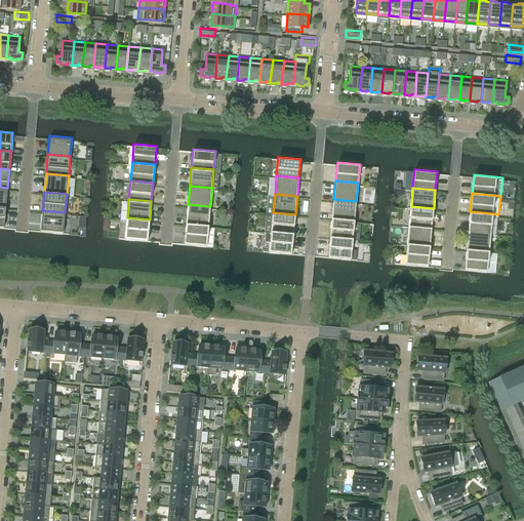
[(333,199),(332,217),(355,219),(356,201),(333,199)]
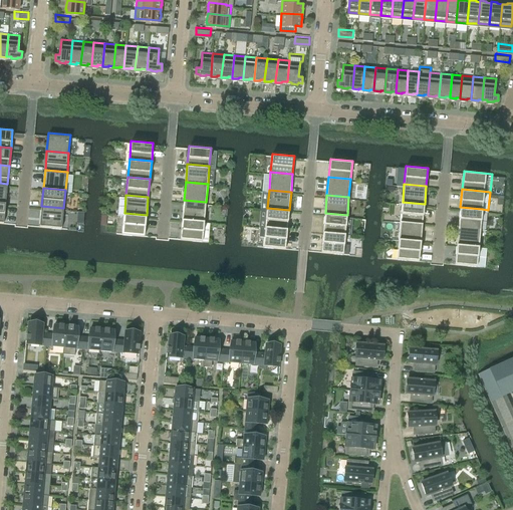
[(206,202),(184,200),(182,219),(204,221),(206,202)]
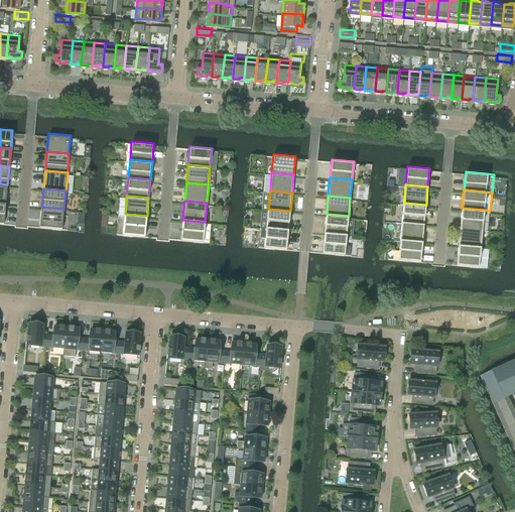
[(426,205),(404,203),(402,221),(424,223),(426,205)]
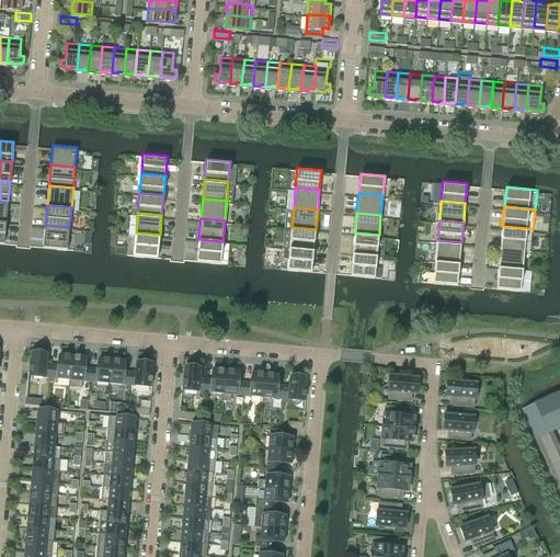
[(69,227),(45,225),(44,245),(68,247),(69,227)]
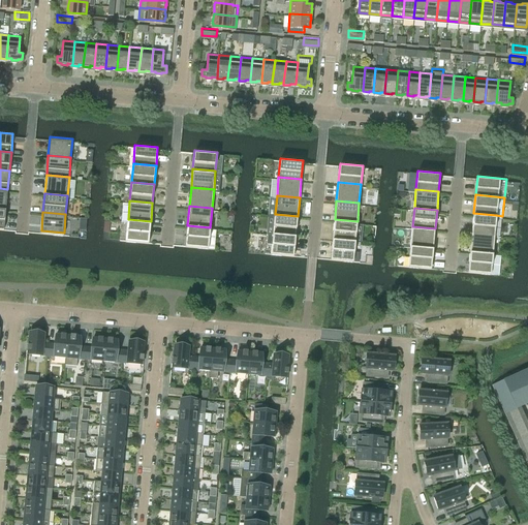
[(473,213),(472,232),(495,234),(496,215),(473,213)]
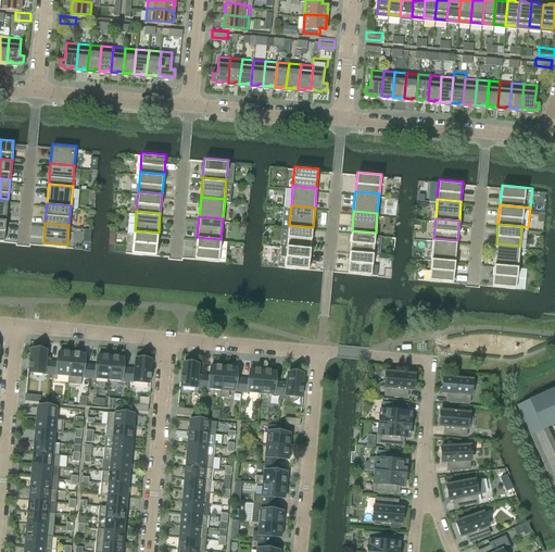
[(311,247),(313,227),(289,225),(287,245),(311,247)]
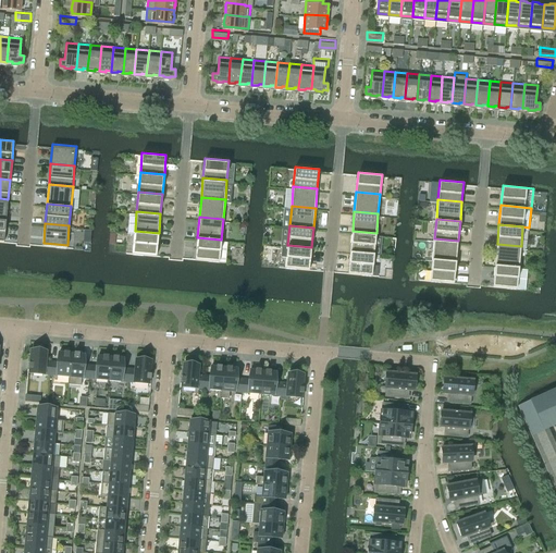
[(159,233),(135,231),(133,250),(157,253),(159,233)]
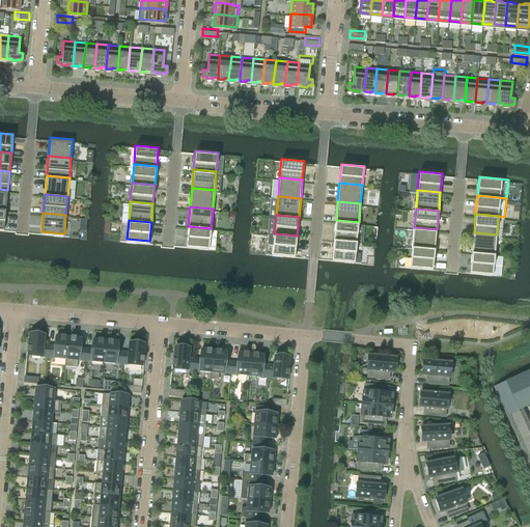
[(336,220),(334,239),(357,241),(359,222),(336,220)]
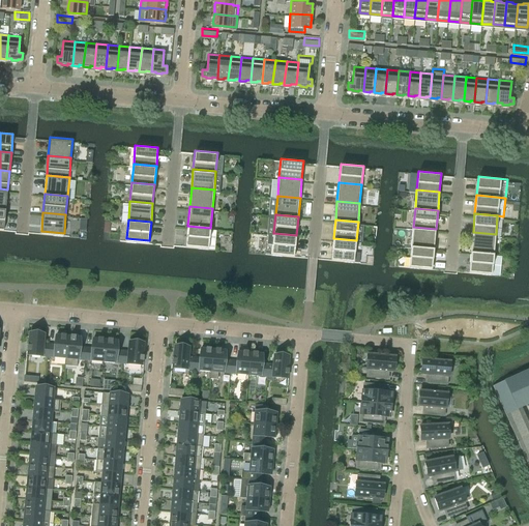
[(210,228),(187,226),(186,244),(209,246),(210,228)]
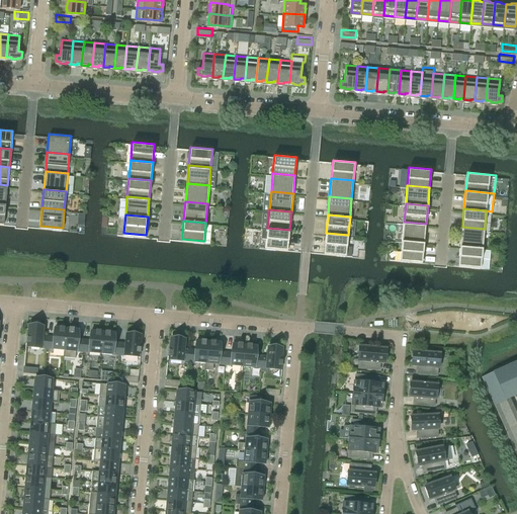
[(426,224),(404,222),(402,240),(424,242),(426,224)]
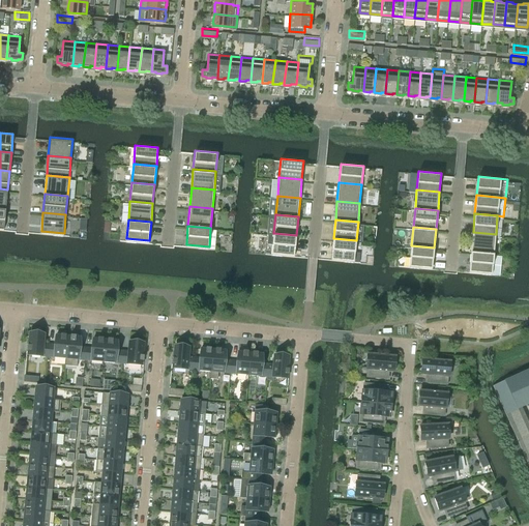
[(473,232),(471,251),(494,253),(496,234),(473,232)]
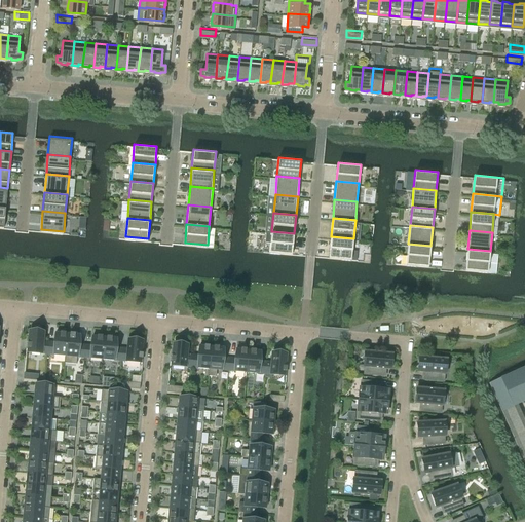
[(293,252),(294,233),(271,231),(266,231),(265,239),(271,240),(270,250),(293,252)]
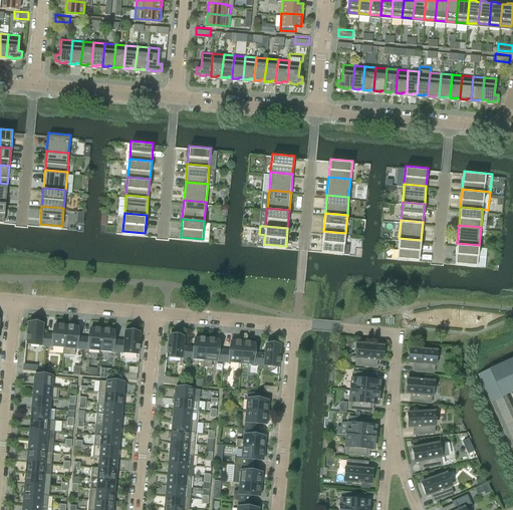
[(322,249),(321,249),(343,251),(349,252),(349,251),(349,242),(344,242),(345,233),(323,231),(322,249)]
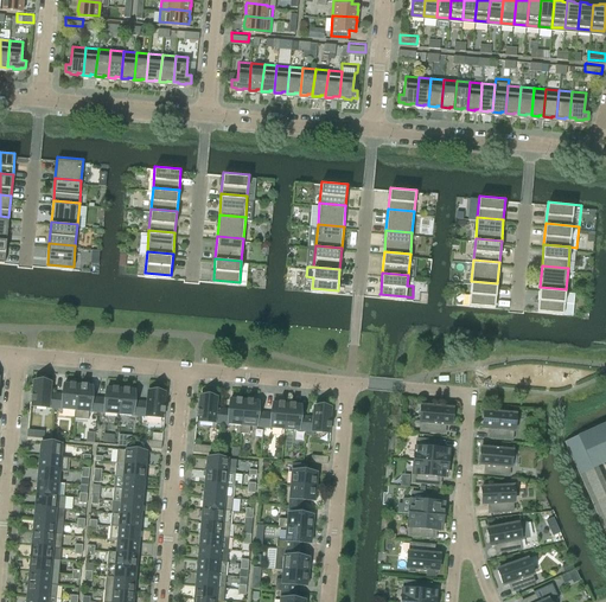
[(497,283),(471,281),(470,302),(496,305),(497,283)]
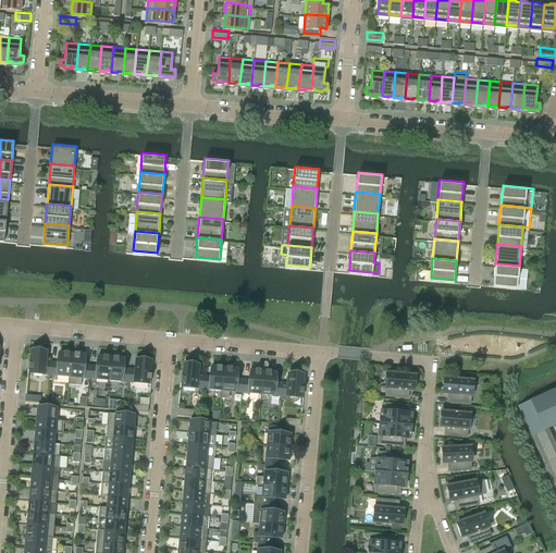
[(494,283),(517,286),(517,285),(519,266),(495,263),(494,283)]
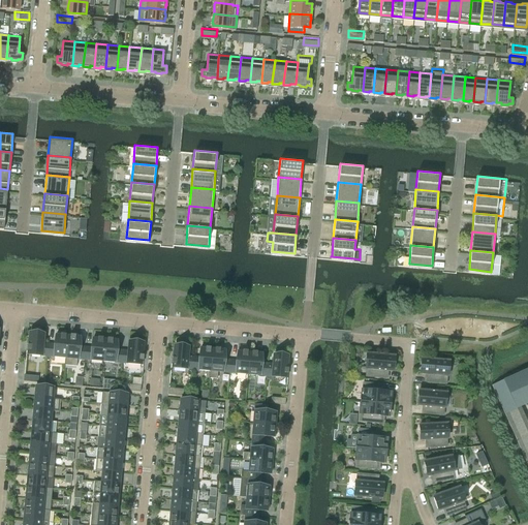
[(30,341),(28,341),(27,347),(29,347),(29,351),(49,353),(50,340),(42,339),(43,331),(31,329),(30,341)]
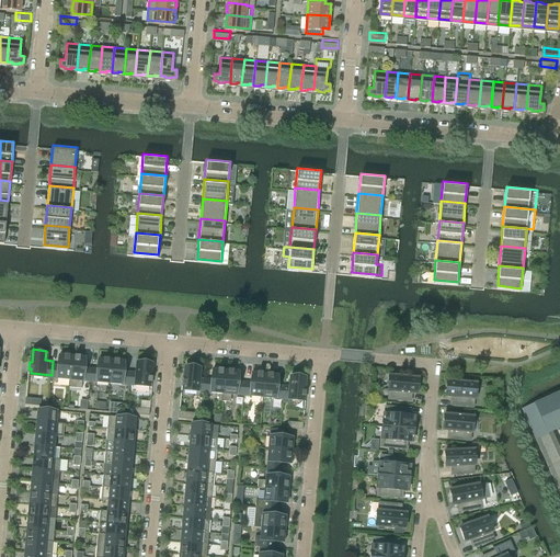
[(59,361),(53,361),(52,375),(70,376),(72,353),(60,352),(59,361)]
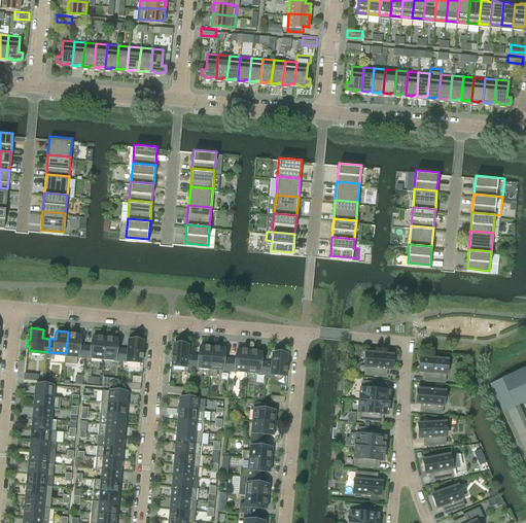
[(84,355),(86,342),(79,341),(80,333),(68,332),(66,353),(65,360),(77,361),(78,354),(84,355)]
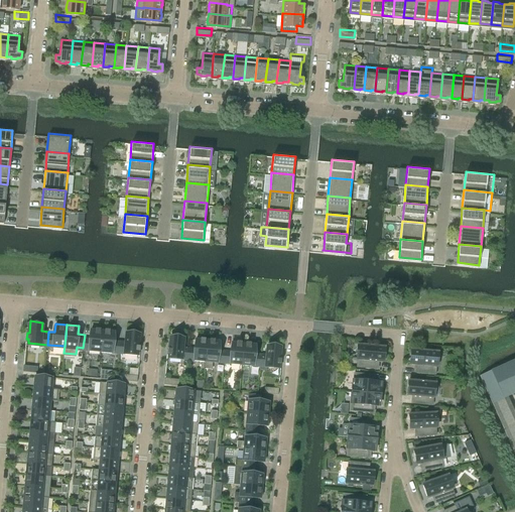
[(91,335),(85,335),(83,348),(101,349),(103,328),(91,327),(91,335)]
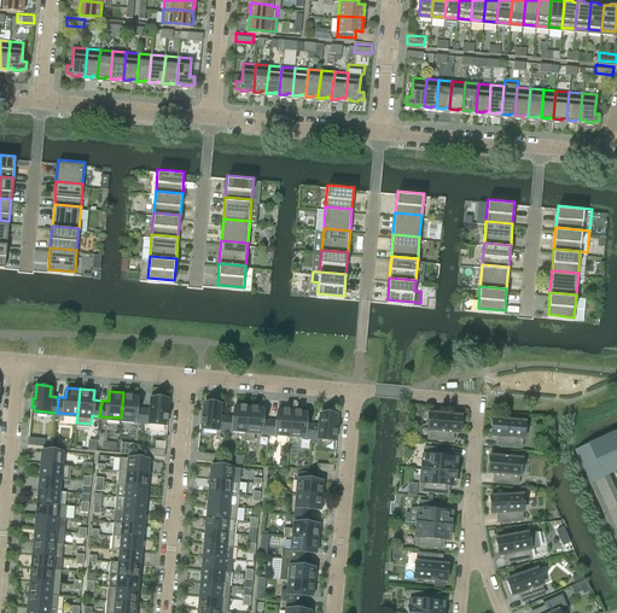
[(138,393),(123,392),(121,418),(143,420),(144,404),(137,404),(138,393)]
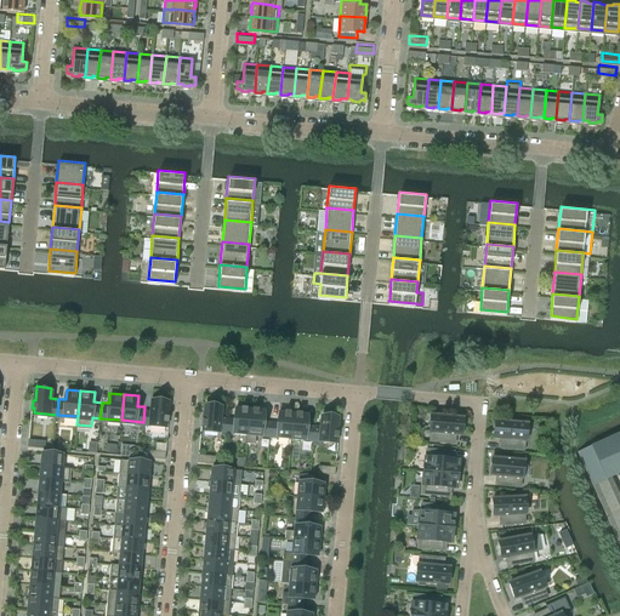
[(153,408),(144,406),(143,422),(166,425),(166,420),(169,420),(170,412),(166,412),(168,398),(153,397),(153,408)]
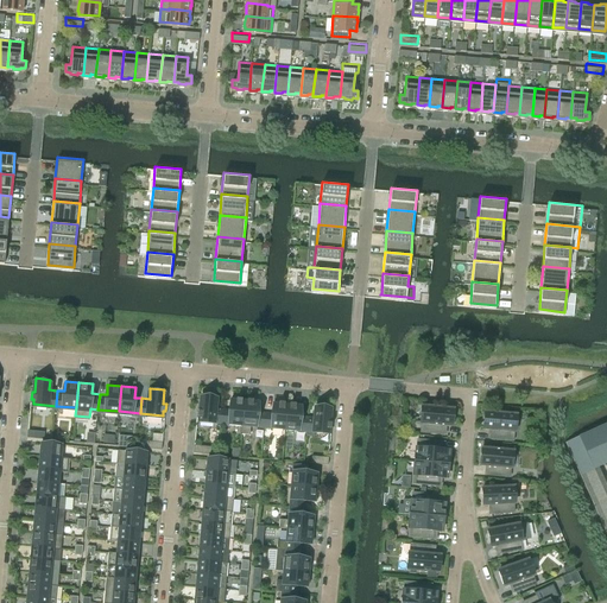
[(201,407),(198,407),(197,414),(200,414),(200,419),(222,420),(223,405),(216,405),(216,394),(202,393),(201,407)]
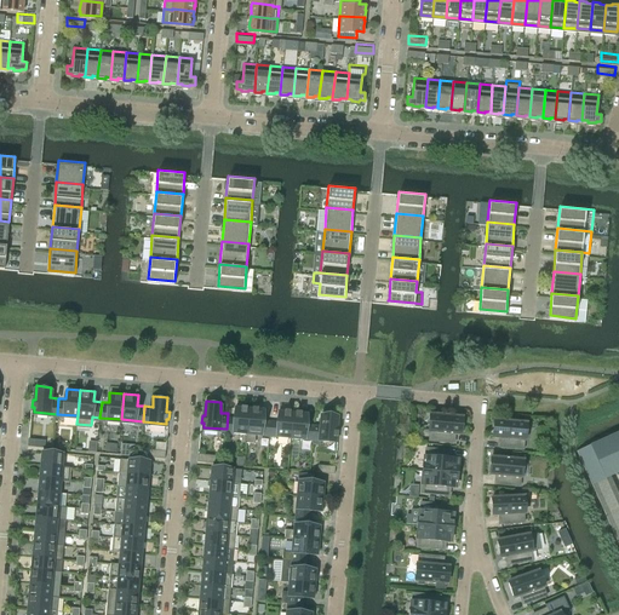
[(235,414),(228,413),(227,429),(247,431),(248,431),(250,404),(236,403),(235,414)]
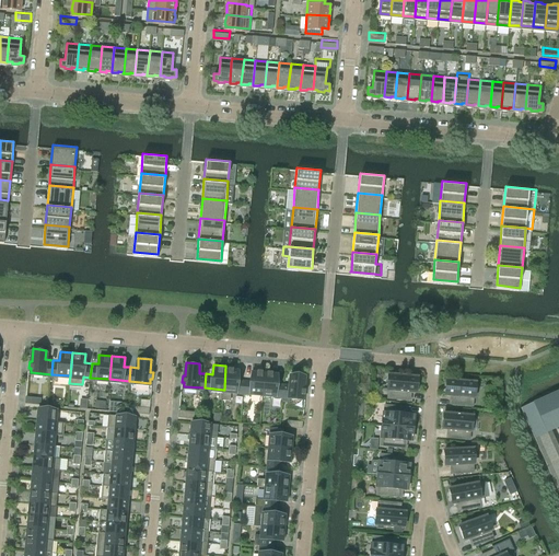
[(239,367),(225,366),(224,390),(223,390),(222,397),(231,397),(232,391),(243,392),(245,378),(237,377),(239,367)]
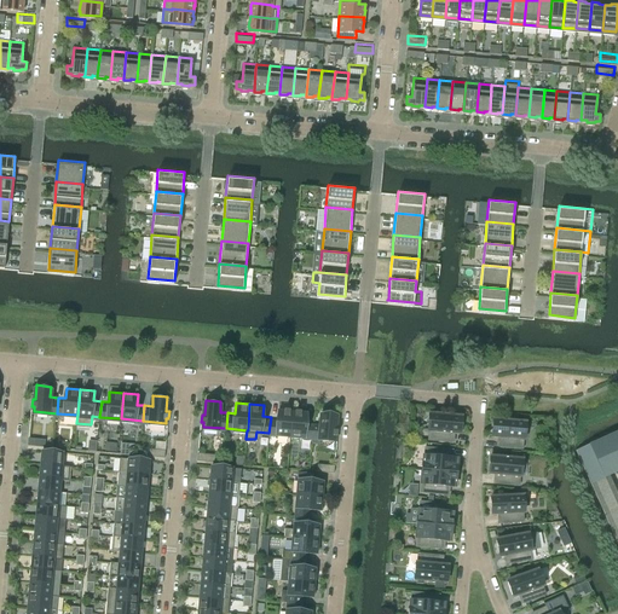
[(462,415),(461,413),(461,412),(439,410),(440,404),(432,404),(431,411),(429,411),(429,412),(423,411),(422,424),(428,426),(429,426),(429,436),(452,439),(454,430),(460,430),(460,429),(461,429),(462,415)]
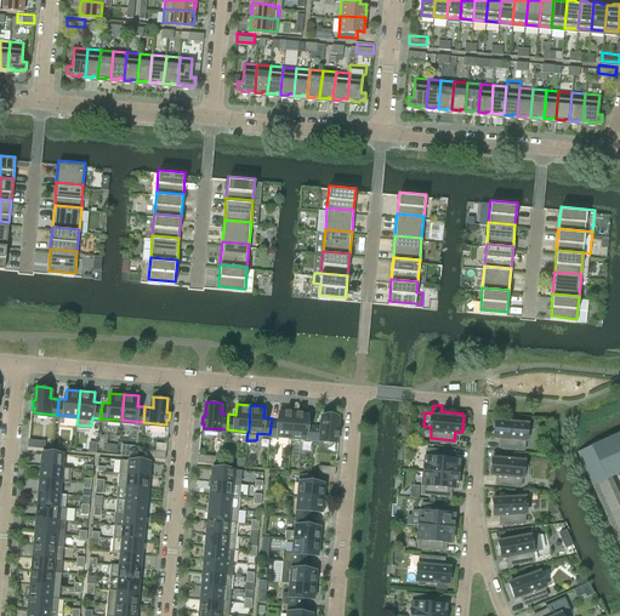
[(279,418),(272,418),(269,434),(291,435),(294,410),(279,409),(279,418)]
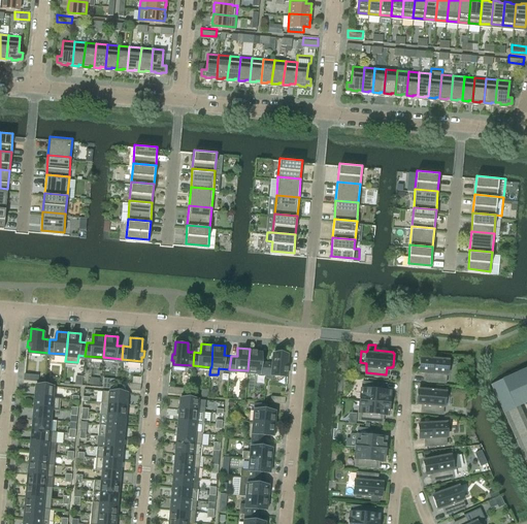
[(262,350),(250,349),(248,370),(266,372),(267,359),(261,358),(262,350)]
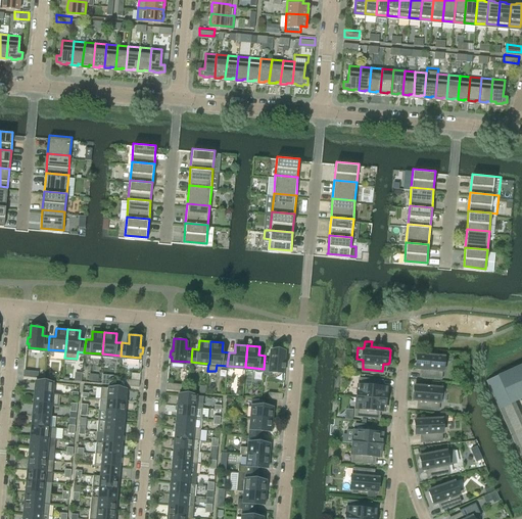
[(272,356),(265,356),(264,369),(283,370),(283,367),(285,367),(286,361),(283,361),(285,348),(272,347),(272,356)]
